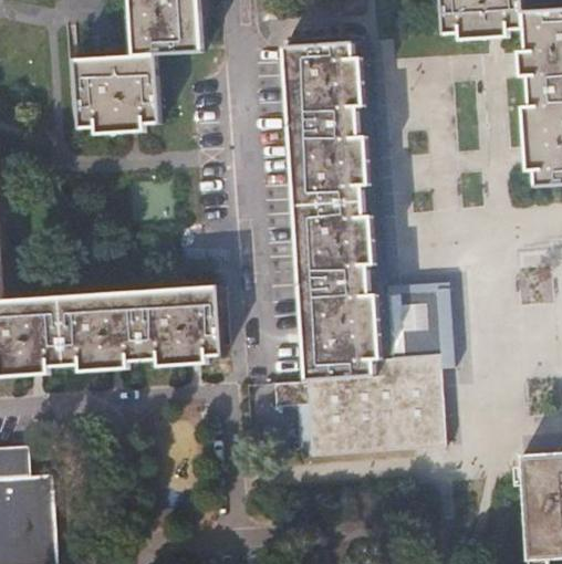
[(199,49),(195,0),(126,0),(131,53),(73,58),(77,126),(94,125),(142,122),(157,121),(154,52),(199,49)]
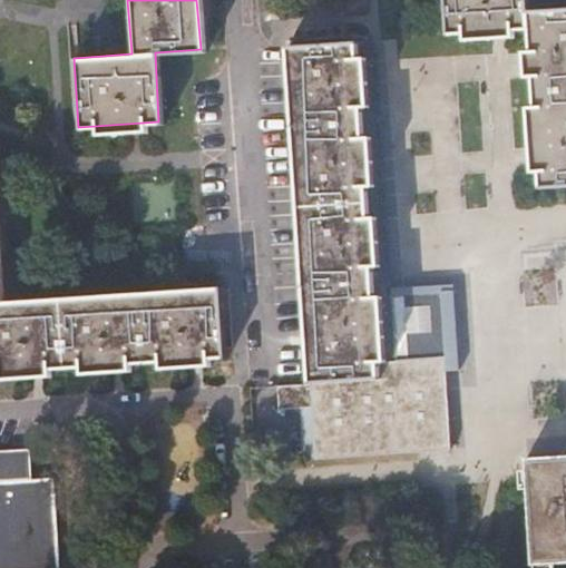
[(565,6),(524,9),(523,0),(442,0),(445,31),(460,30),(508,27),(526,26),(527,49),(528,74),(530,105),(535,169),(536,185),(565,182),(565,6)]
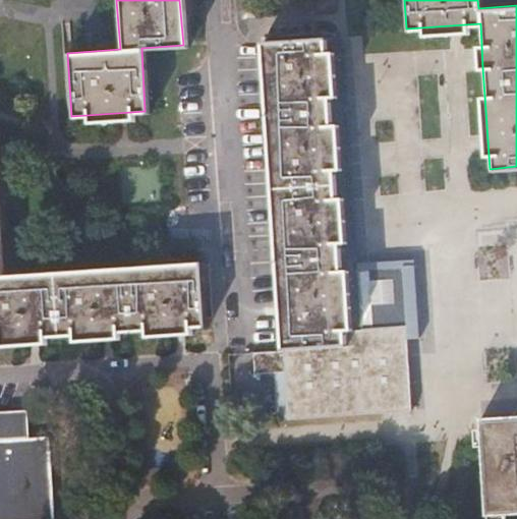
[(464,32),(464,24),(420,27),(420,35),(464,32)]
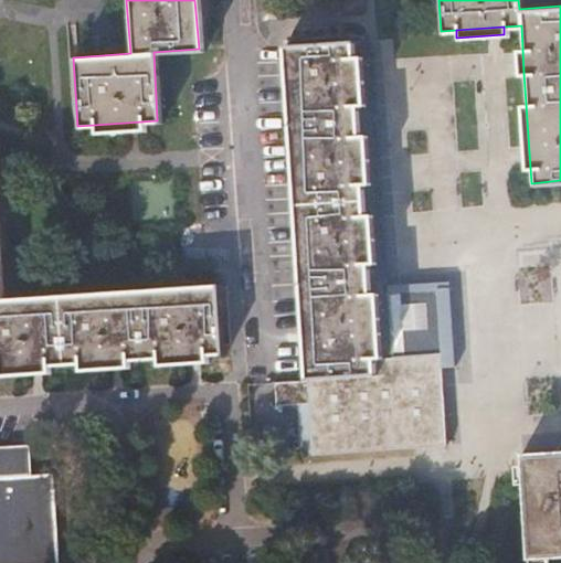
[(357,39),(283,44),(305,378),(273,381),(275,402),(307,400),(310,453),(443,443),(436,351),(380,354),(374,280),(357,39)]
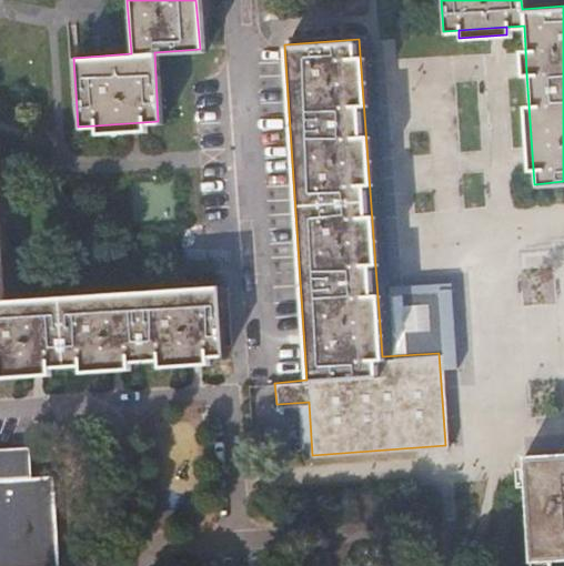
[(533,169),(529,104),(522,104),(525,168),(533,169)]
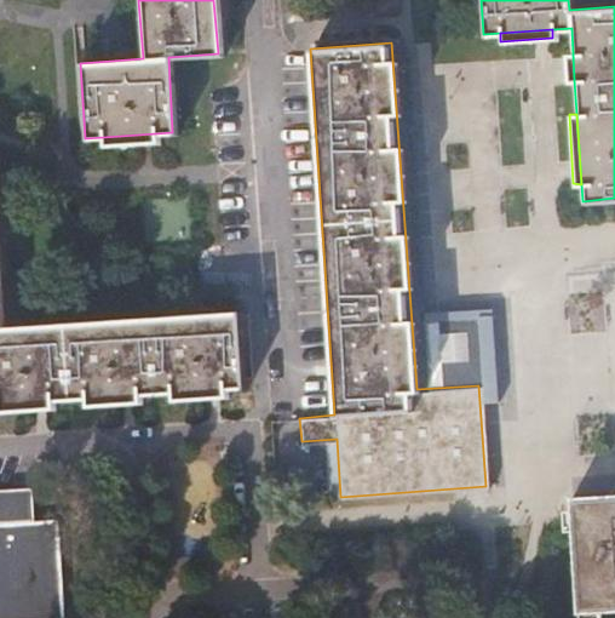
[(155,141),(155,133),(103,137),(103,146),(143,142),(155,141)]
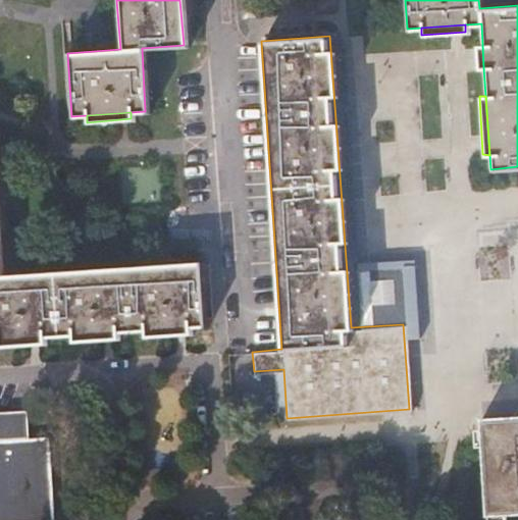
[(0,339),(42,335),(71,333),(115,330),(144,328),(188,325),(202,324),(198,262),(0,275),(0,339)]
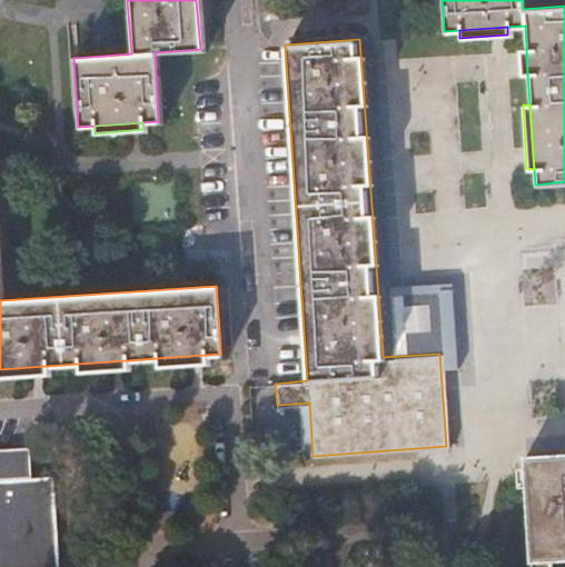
[(205,362),(205,355),(157,358),(157,365),(192,362),(205,362)]
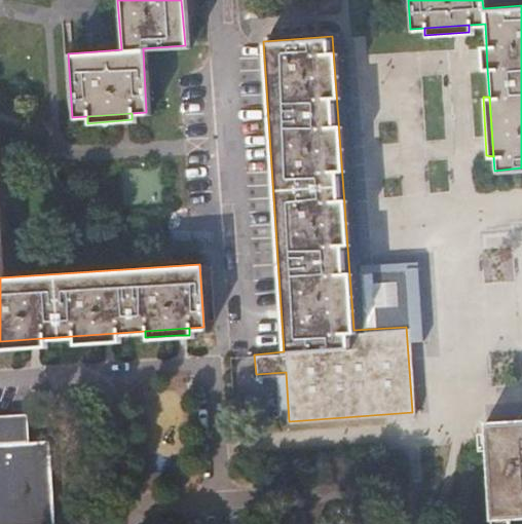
[(116,339),(116,333),(72,336),(72,343),(105,340),(116,339)]
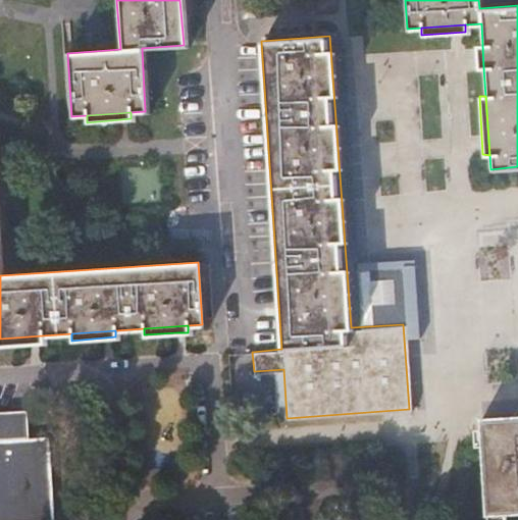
[(42,342),(42,335),(0,339),(0,346),(31,343),(42,342)]
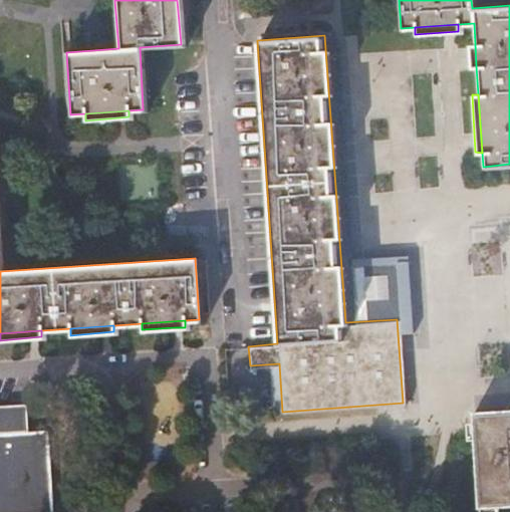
[(0,509),(46,507),(44,475),(40,475),(38,454),(42,454),(41,433),(21,434),(20,406),(0,407),(0,509)]
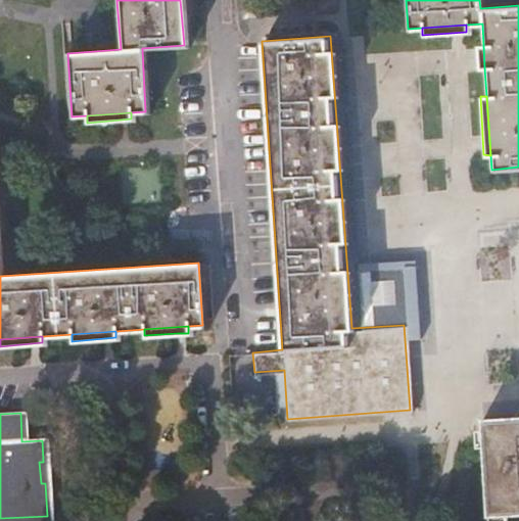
[(518,416),(477,420),(484,516),(518,513),(518,416)]
